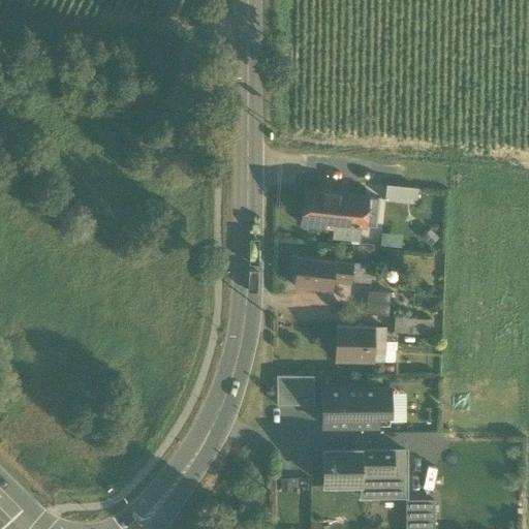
[(384,200),(415,204),(417,189),(386,185),(384,200)]
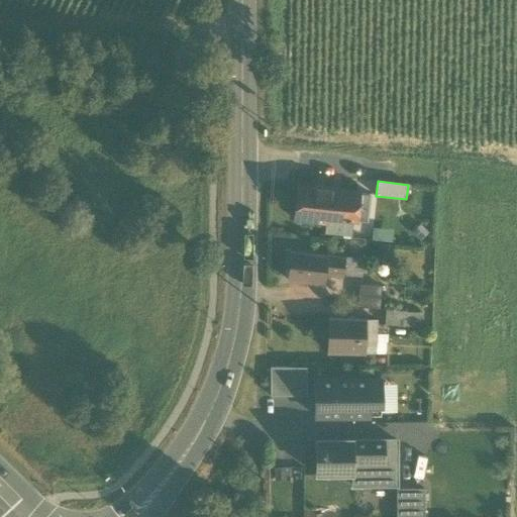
[(294,219),(327,223),(328,217),(331,191),(331,190),(297,187),(294,219)]
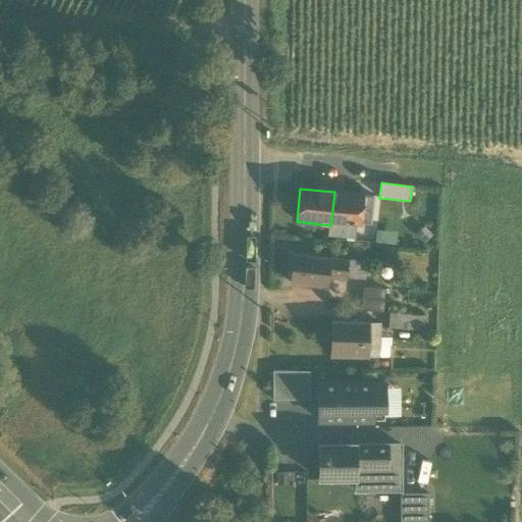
[(356,221),(359,195),(334,193),(331,219),(356,221)]
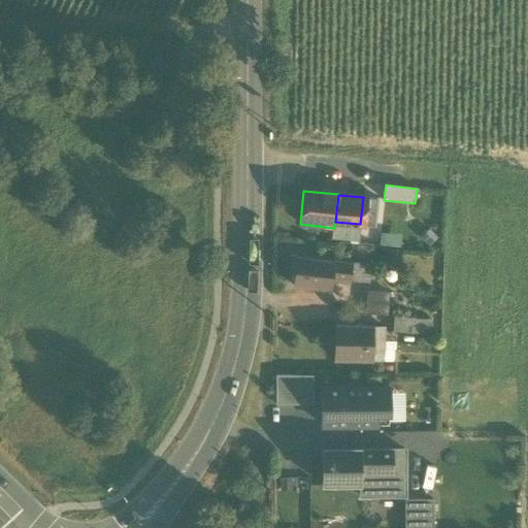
[(374,198),(363,197),(360,224),(371,225),(374,198)]
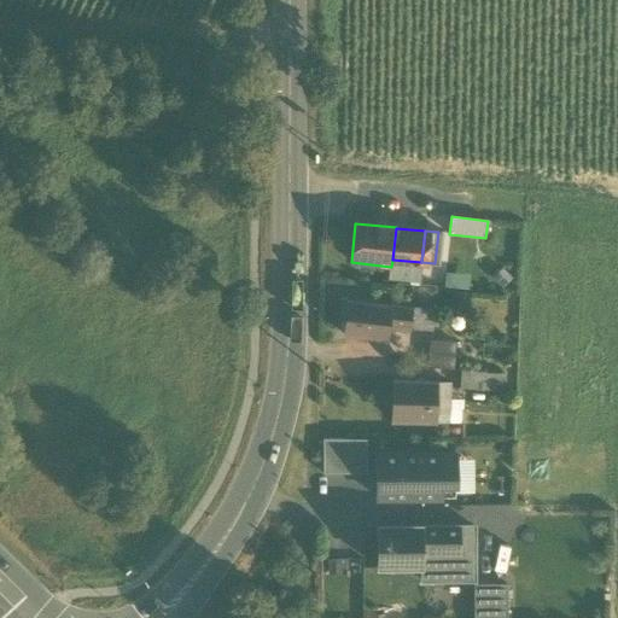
[(420,280),(421,262),(392,260),(391,267),(391,278),(420,280)]
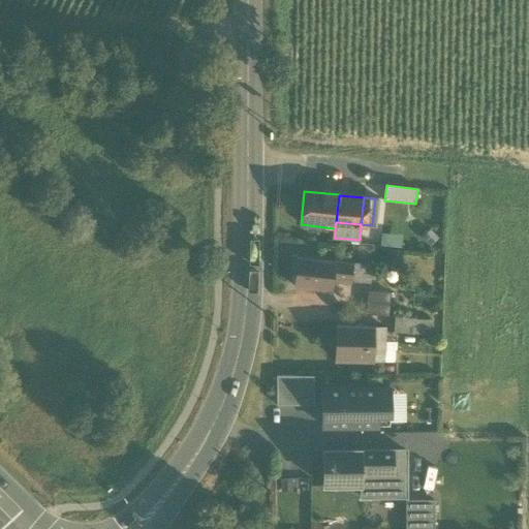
[(381,234),(380,246),(401,248),(402,236),(381,234)]
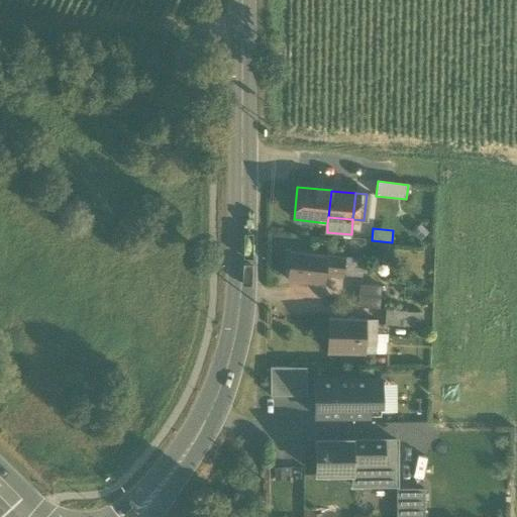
[(347,240),(346,252),(362,253),(363,241),(347,240)]
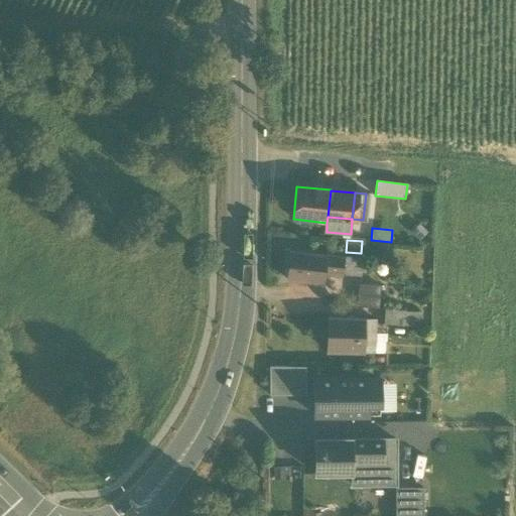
[(391,244),(371,242),(369,260),(390,262),(391,244)]
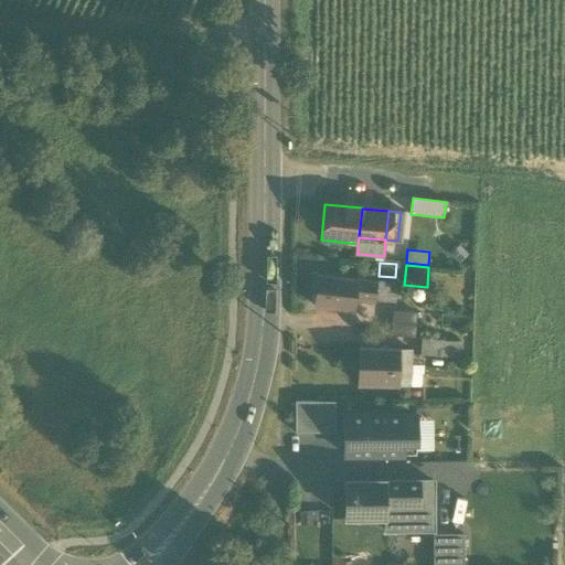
[(313,306),(353,310),(354,300),(356,280),(356,279),(317,276),(313,306)]
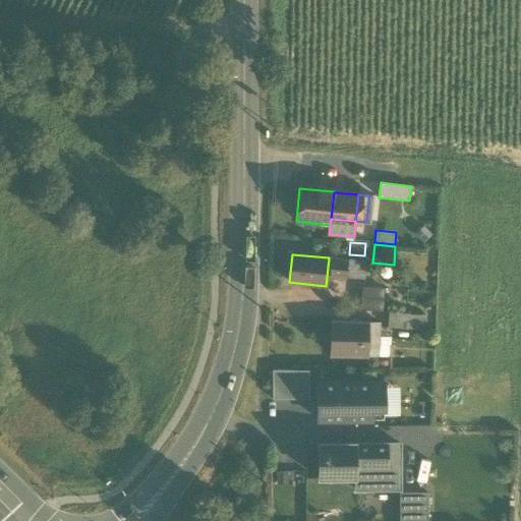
[(345,279),(346,276),(347,261),(329,258),(327,277),(345,279)]
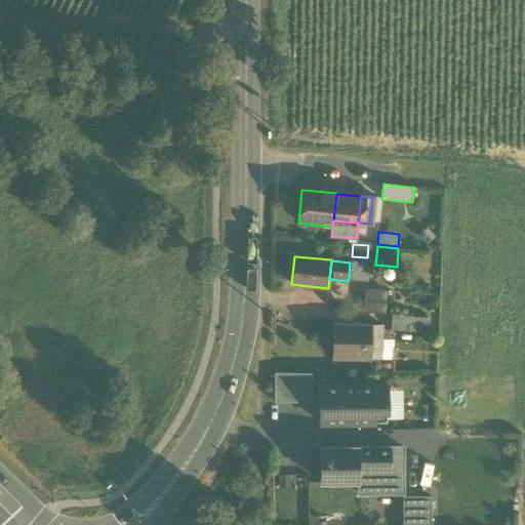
[(368,265),(350,263),(349,278),(366,280),(368,265)]
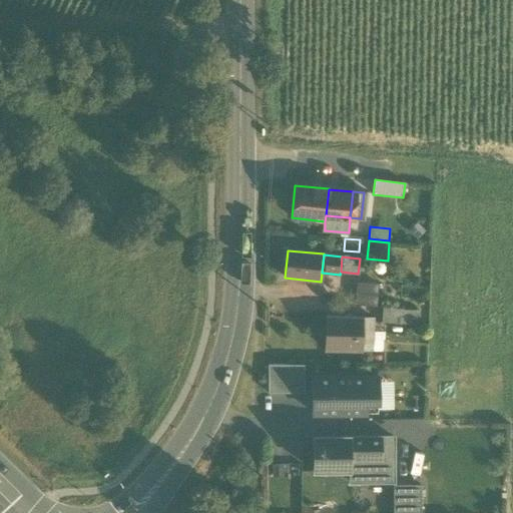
[(357,283),(356,294),(378,296),(379,285),(357,283)]
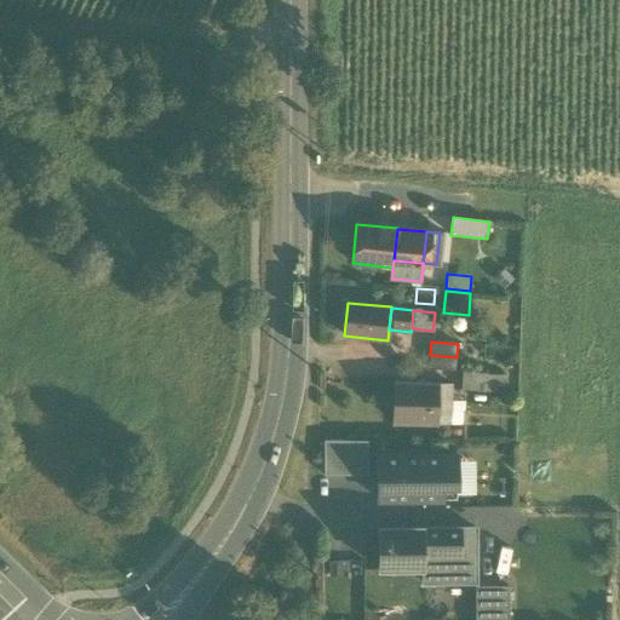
[(455,372),(457,357),(430,355),(428,369),(455,372)]
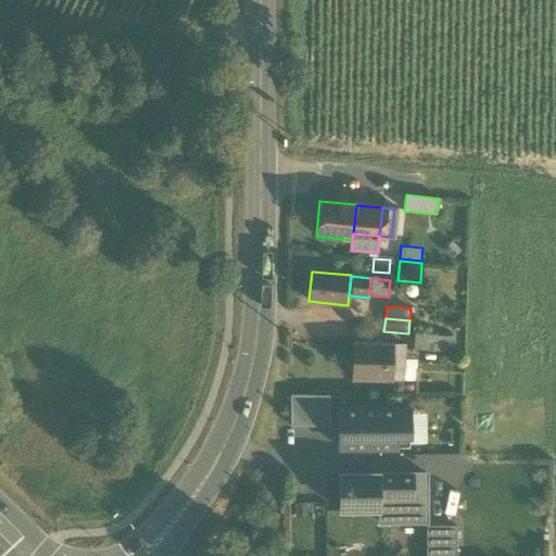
[(413,349),(453,352),(454,337),(415,333),(413,349)]
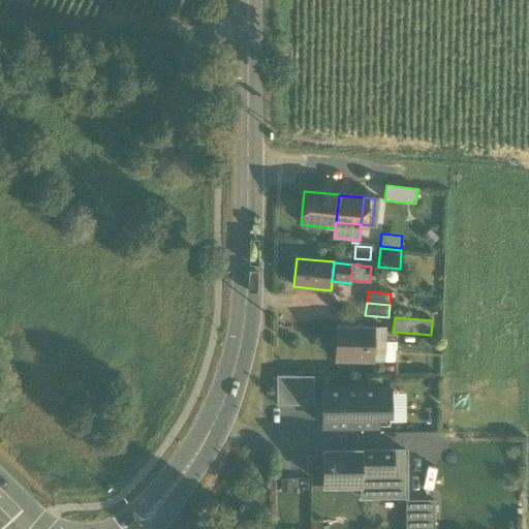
[(336,362),(373,363),(373,351),(384,351),(384,343),(384,329),(374,328),(337,327),(336,362)]
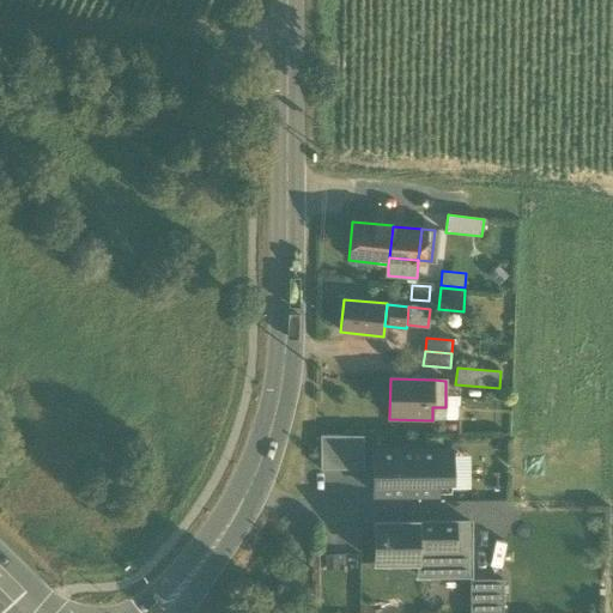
[(432,407),(432,420),(457,420),(457,398),(445,398),(445,407),(432,407)]
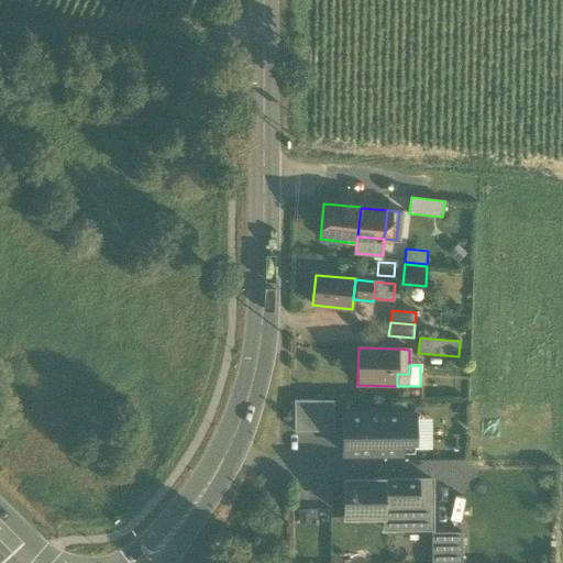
[(294,431),(313,431),(313,400),(294,400),(294,431)]
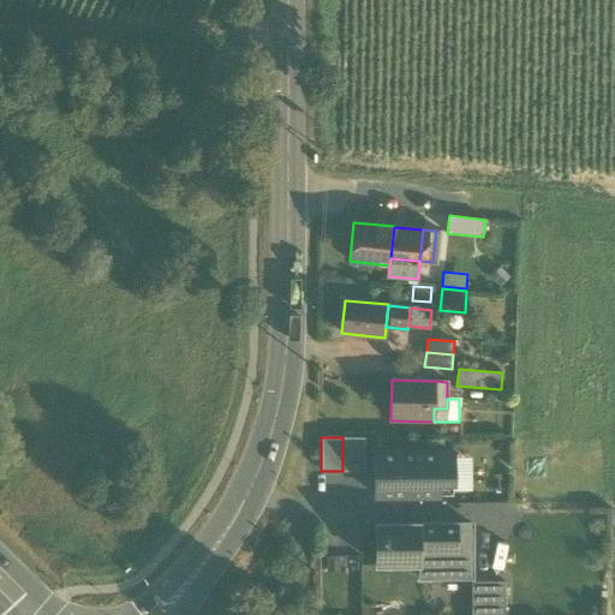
[(364,437),(342,437),(342,471),(364,471),(364,437)]
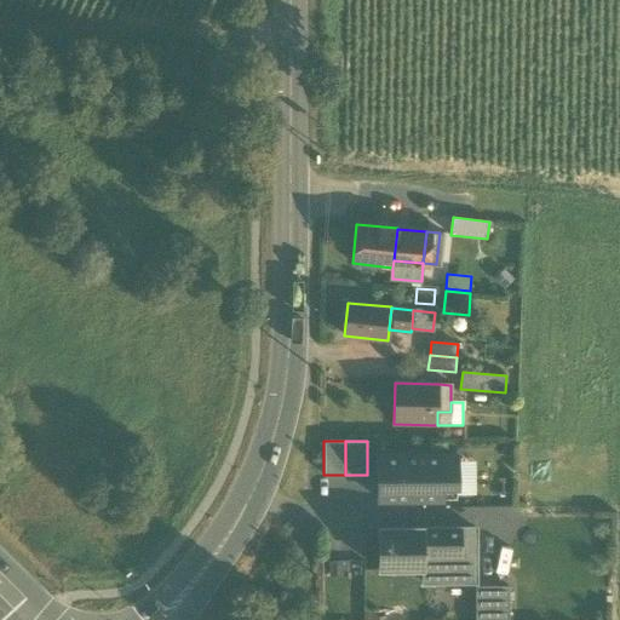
[(455,484),(455,457),(378,457),(378,499),(441,499),(441,484),(455,484)]
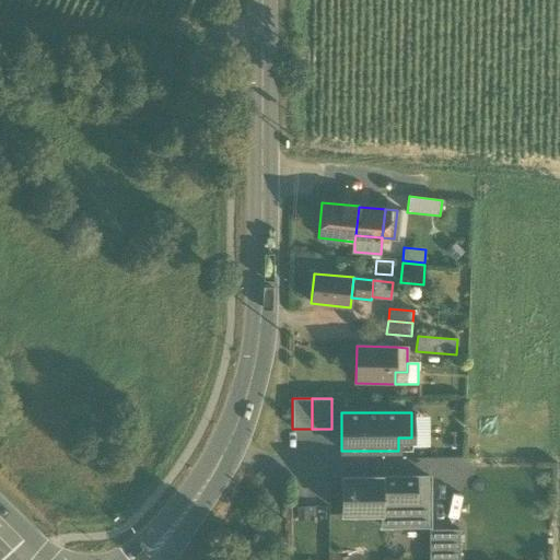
[(398,438),(398,451),(411,451),(411,438),(398,438)]
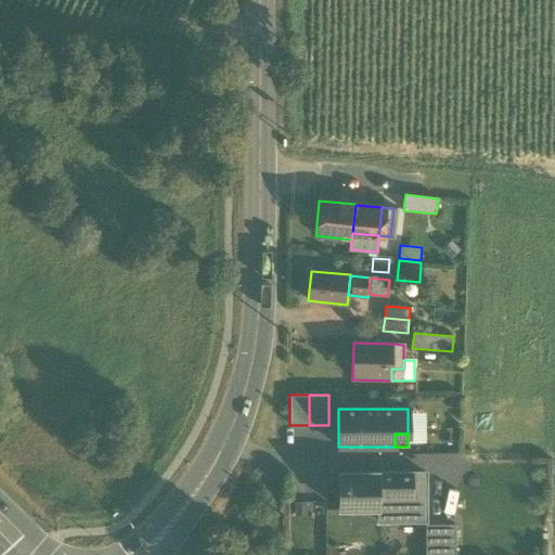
[(338,511),(377,510),(378,510),(378,473),(338,474),(338,511)]
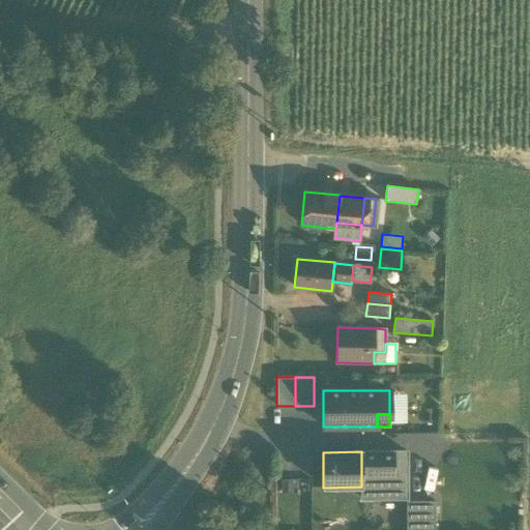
[(406,451),(361,451),(361,487),(360,487),(361,498),(406,497),(406,451)]
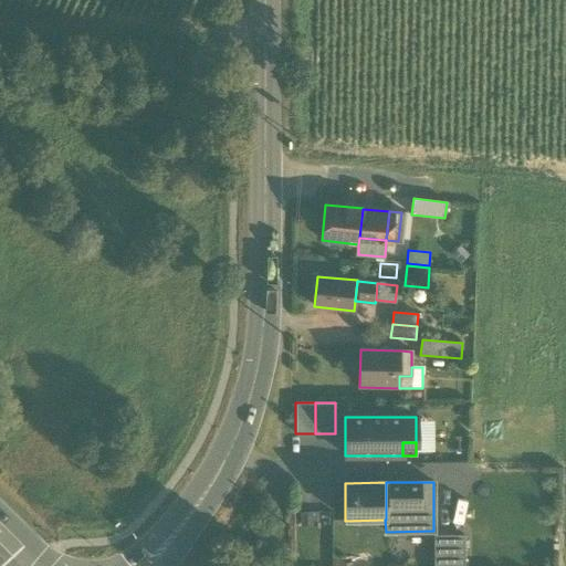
[(432,565),(463,565),(464,535),(433,535),(432,565)]
